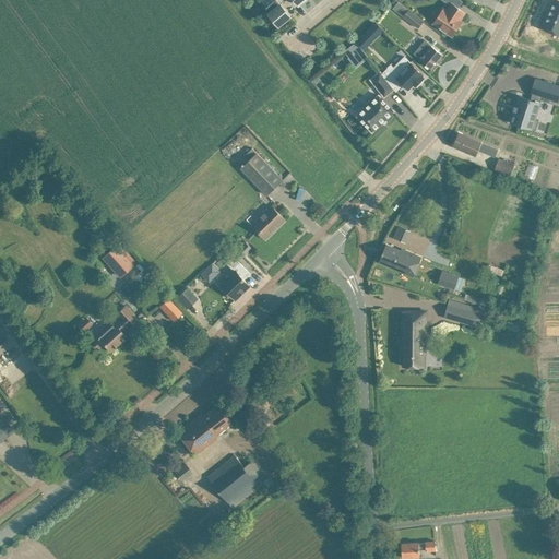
[(284,0),(263,0),(262,1),(269,10),(271,12),(269,13),(278,25),(290,15),(281,3),(284,0)]
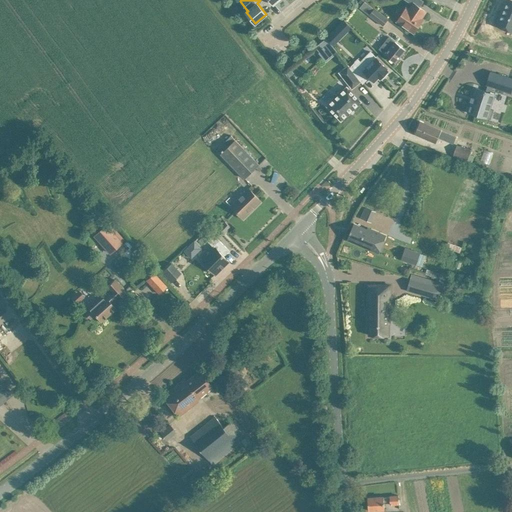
[(426,12),(420,8),(424,1),(422,0),(405,0),(412,4),(409,9),(406,7),(397,21),(414,33),(423,19),(421,18),(426,12)]
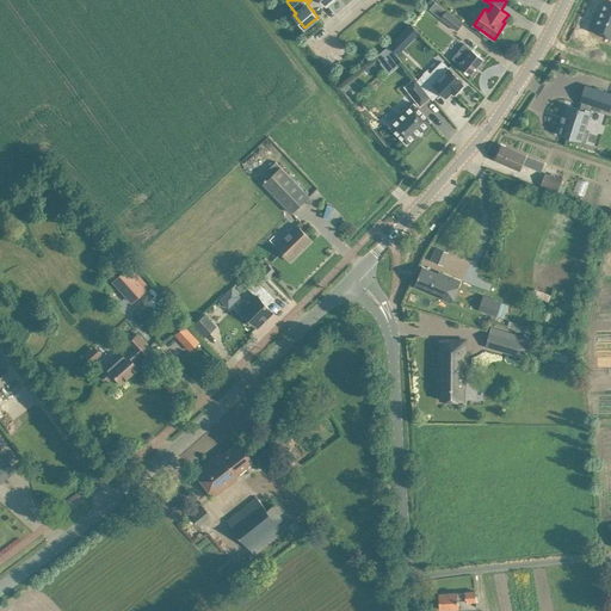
[(598,16),(592,30),(610,36),(610,0),(606,0),(603,10),(600,16),(598,16)]
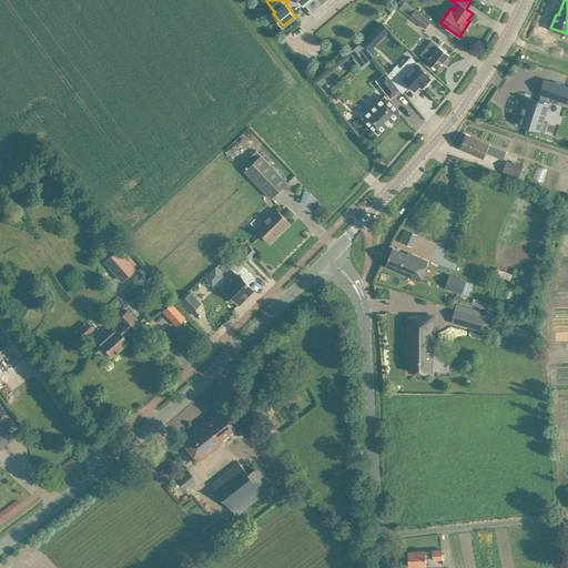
[(430,21),(416,9),(411,16),(425,28),(430,21)]
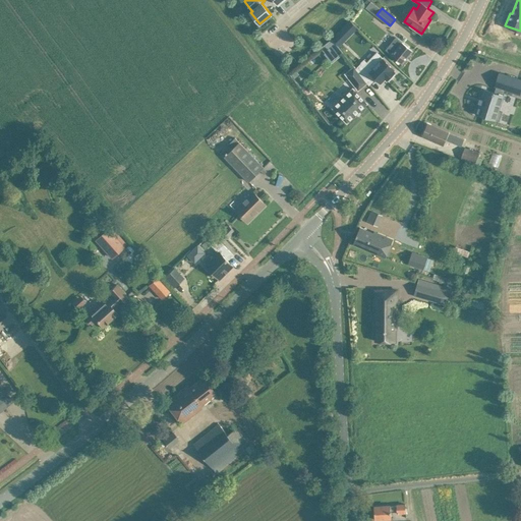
[(391,44),(386,50),(395,57),(403,63),(412,51),(405,45),(402,43),(396,38),(391,44)]
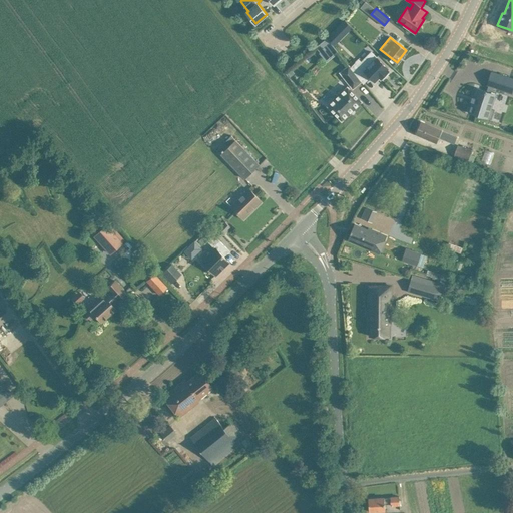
[(338,52),(327,38),(316,47),(321,53),(320,53),(327,62),(336,54),(336,53),(338,52)]
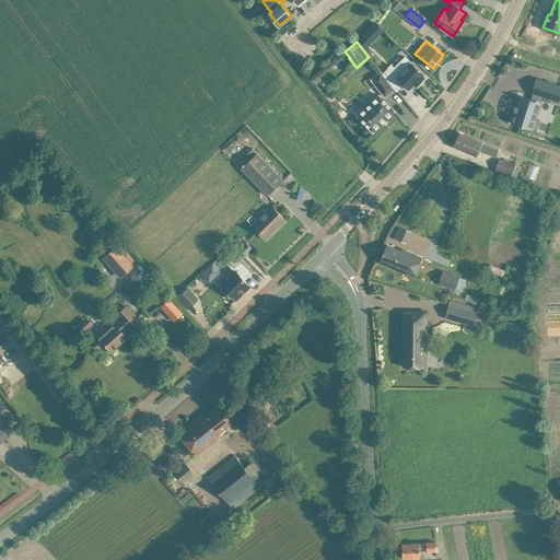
[(383,74),(395,90),(397,92),(404,85),(410,91),(415,85),(416,88),(418,85),(419,86),(424,80),(423,80),(426,78),(424,76),(426,74),(406,56),(395,68),(392,65),(388,68),(383,74)]
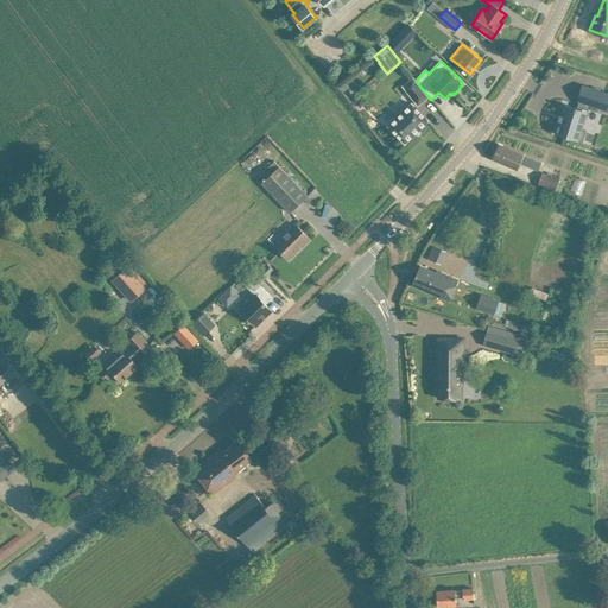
[(429,97),(413,78),(403,87),(418,106),(429,97)]
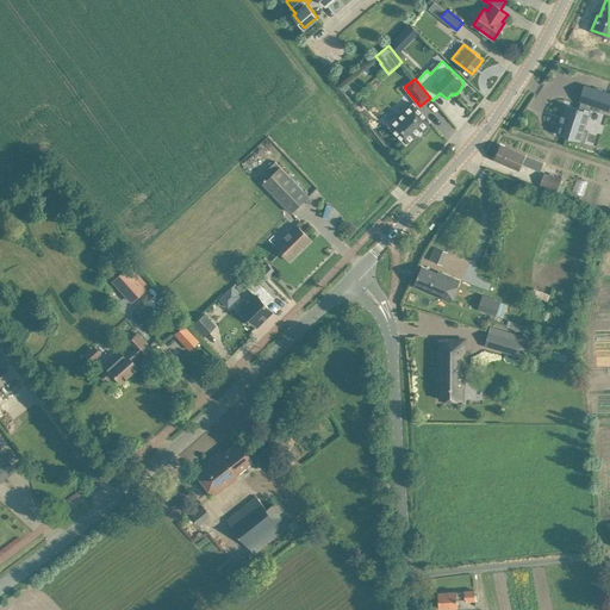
[(566,104),(556,134),(580,142),(582,142),(584,142),(587,131),(585,130),(590,112),(591,106),(609,112),(609,111),(609,92),(584,85),(578,103),(580,104),(579,107),(566,104)]
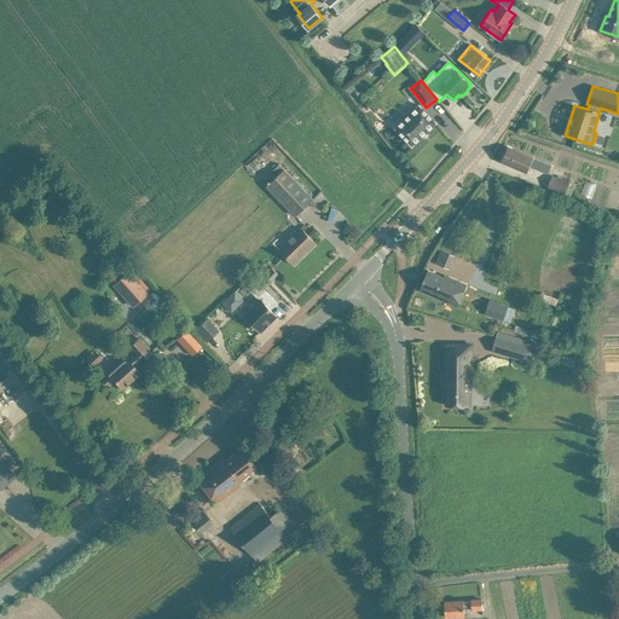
[(412,146),(437,123),(420,105),(395,128),(412,146)]
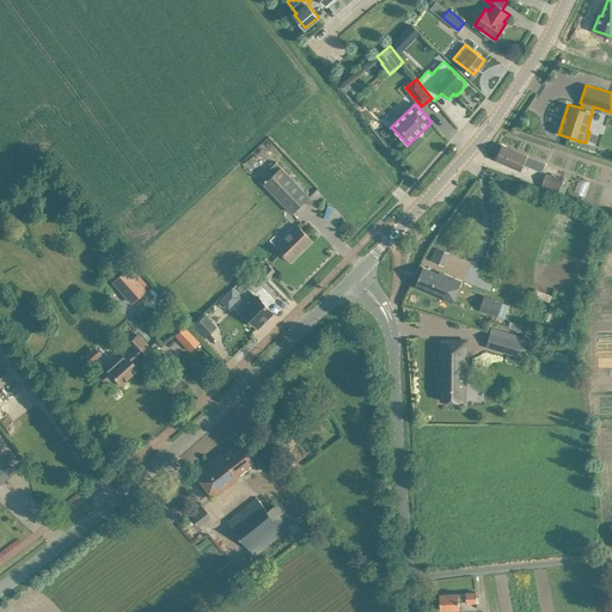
[(432,152),(438,138),(428,134),(420,154),(422,155),(424,148),(432,152)]
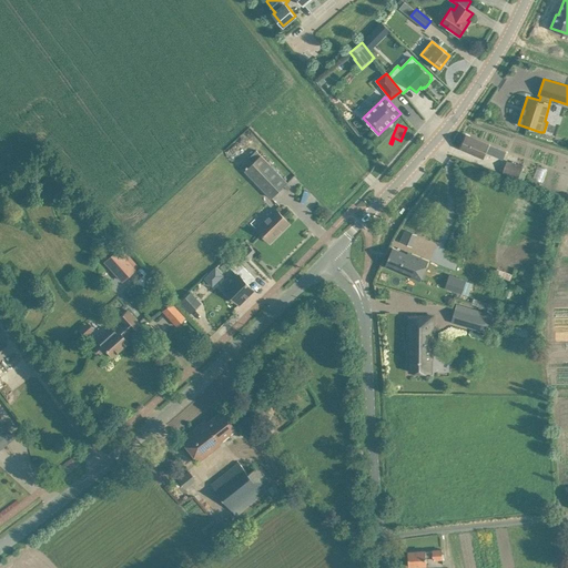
[(466,134),(460,149),(470,152),(484,159),(486,152),(489,144),(476,139),(466,134)]
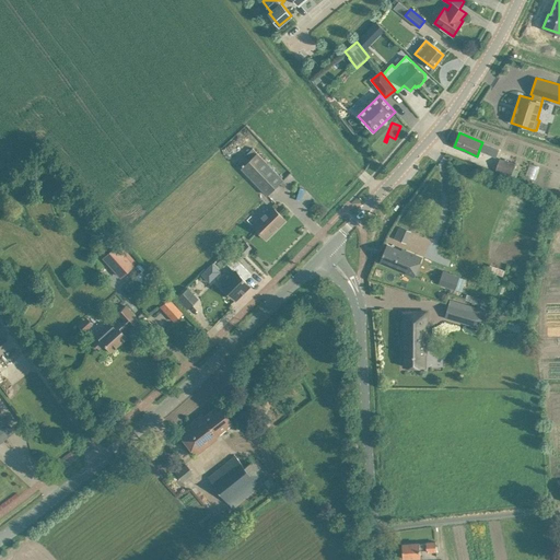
[(488,144),(485,152),(496,158),(499,150),(488,144)]
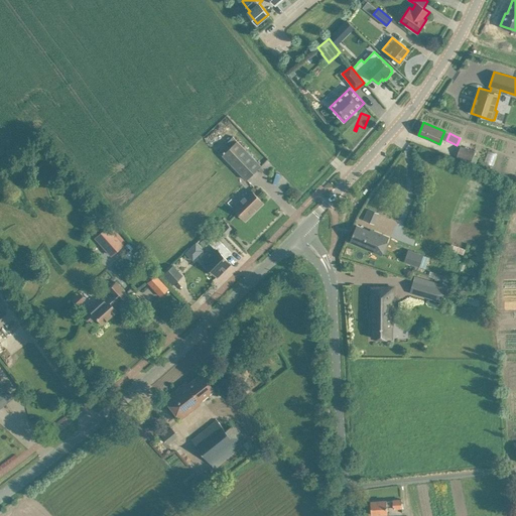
[(226,143),(230,148),(223,154),(247,179),(261,166),(232,137),(226,143)]
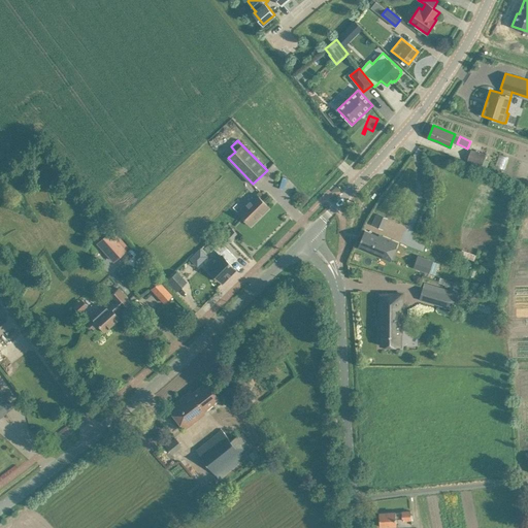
[(468,161),(487,167),(489,161),(485,160),(486,155),(472,151),(468,161)]
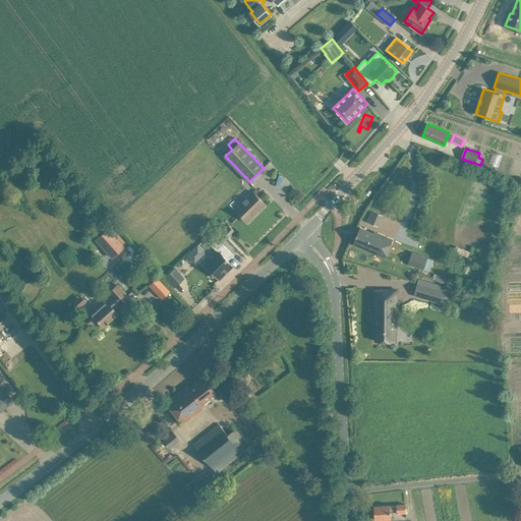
[(499,149),(497,159),(504,161),(506,150),(499,149)]
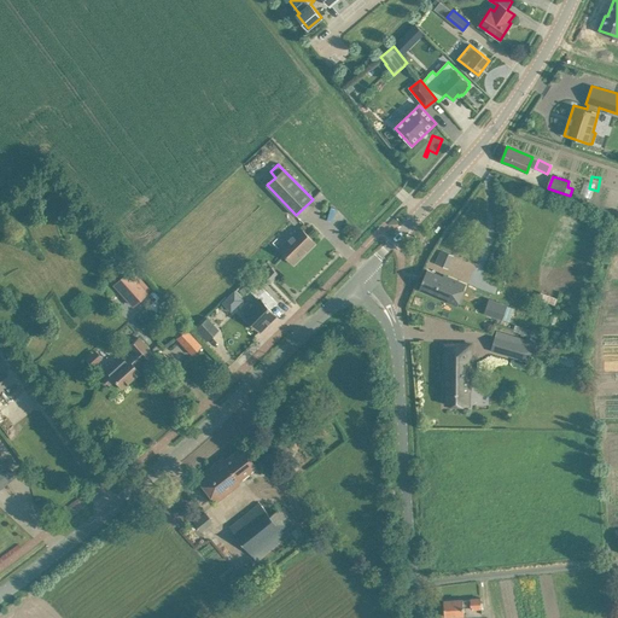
[(301,227),(279,249),(285,256),(293,264),(315,243),(301,227)]
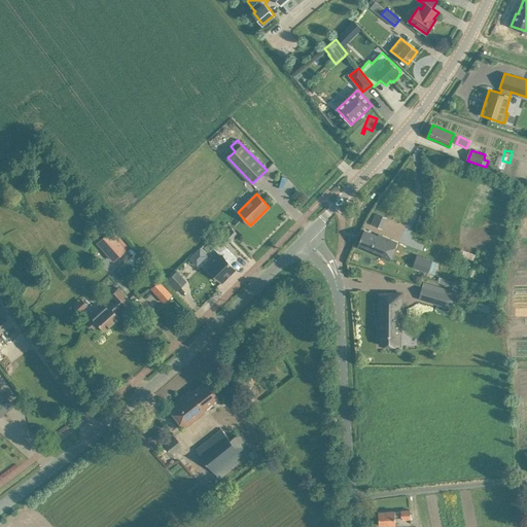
[(230,241),(238,234),(232,229),(224,236),(230,241)]
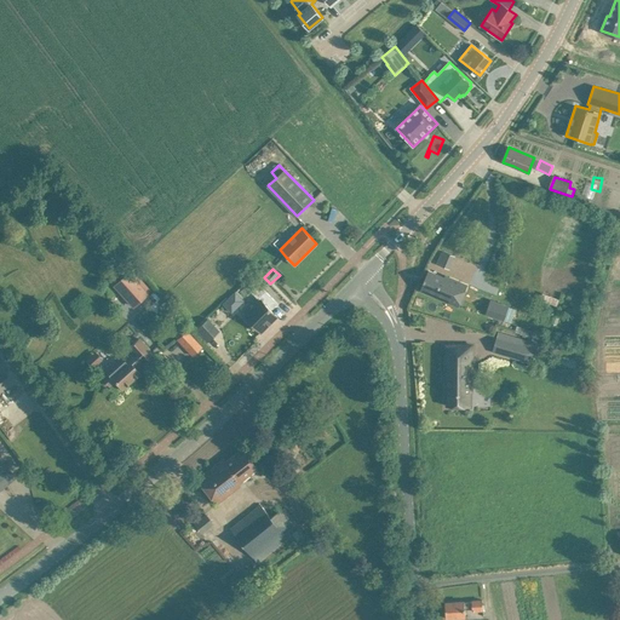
[(113,286),(133,308),(148,294),(127,271),(113,286)]
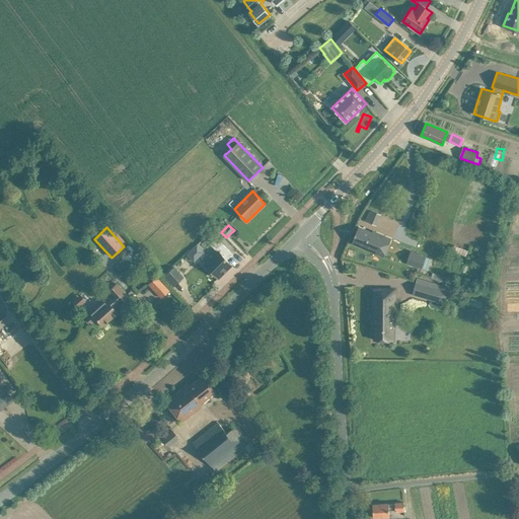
[(384,256),(391,239),(376,232),(375,234),(359,227),(352,242),(384,256)]
